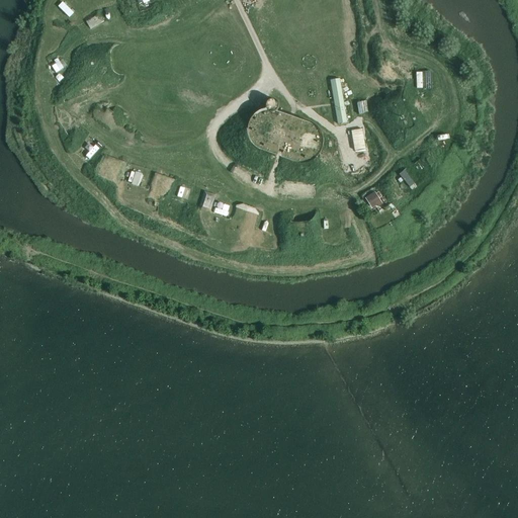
[(97,11),(84,19),(90,29),(103,21),(97,11)]
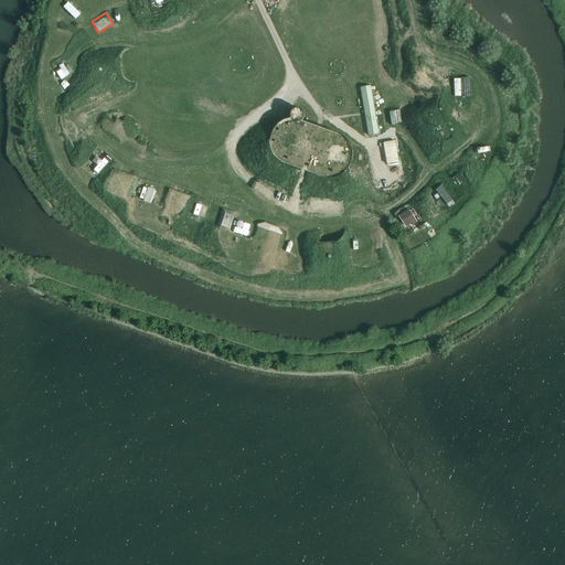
[(360,87),(368,135),(377,134),(370,85),(360,87)]
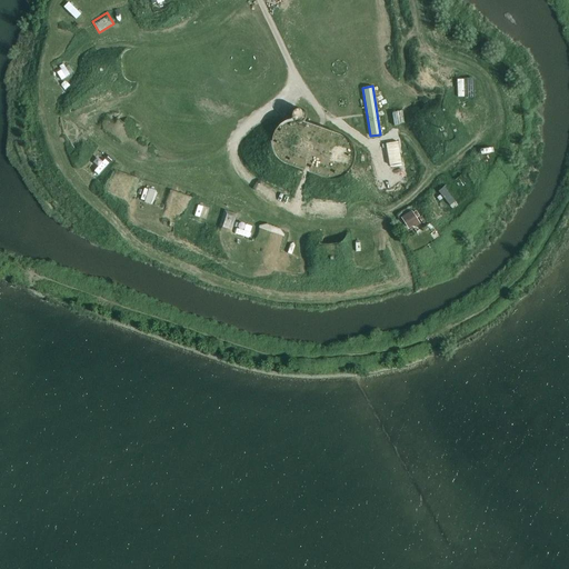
[(73,108),(76,107),(72,99),(63,103),(68,111),(70,109),(73,108)]
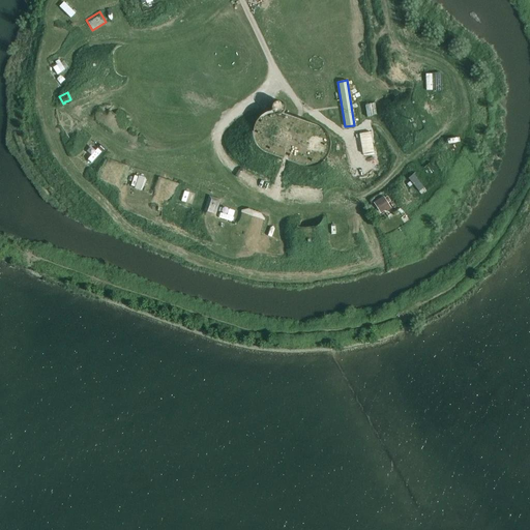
[(271,110),(272,112),(273,113),(276,114),(278,114),(281,113),(283,112),(284,111),(285,108),(285,106),(284,104),(283,102),(281,101),(278,100),(276,100),(274,101),(272,104),(271,106),(271,108),(271,110)]
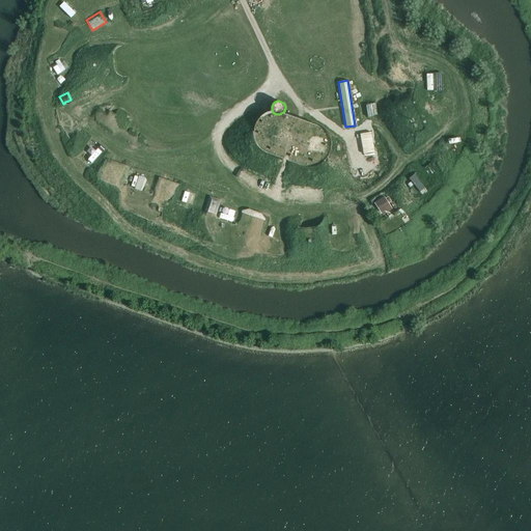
[(110,111),(105,107),(96,118),(116,132),(124,120),(115,114),(110,111)]
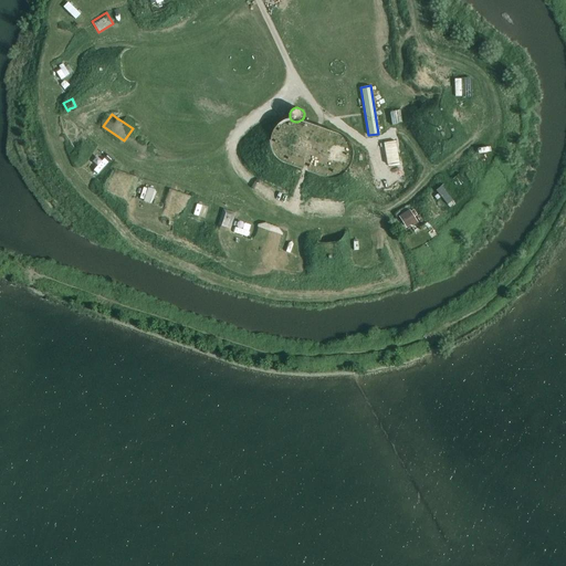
[(316,127),(300,121),(297,122),(295,122),(292,121),(291,119),(290,118),(289,118),(287,118),(284,119),(281,121),(276,124),(273,128),(271,133),(270,138),(269,143),(270,147),(271,152),(273,155),(275,158),(279,160),(282,161),(327,178),(329,178),(332,178),(335,178),(338,176),(343,175),(346,171),(349,168),(352,165),(353,159),(353,155),(353,150),(352,146),(350,143),(348,140),(346,138),(344,137),(342,136),(323,129),(316,127)]
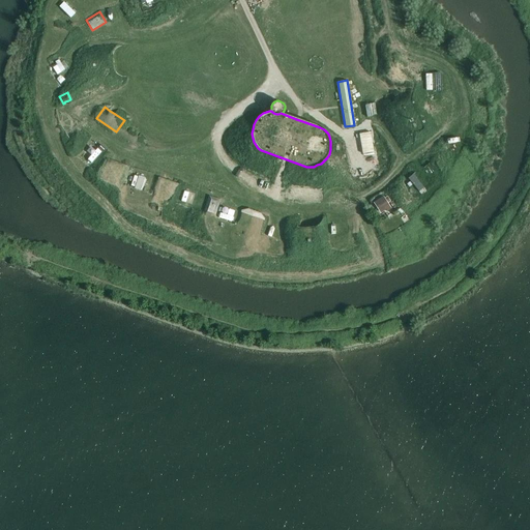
[(112,159),(107,158),(100,177),(122,183),(127,165),(123,164),(112,159)]
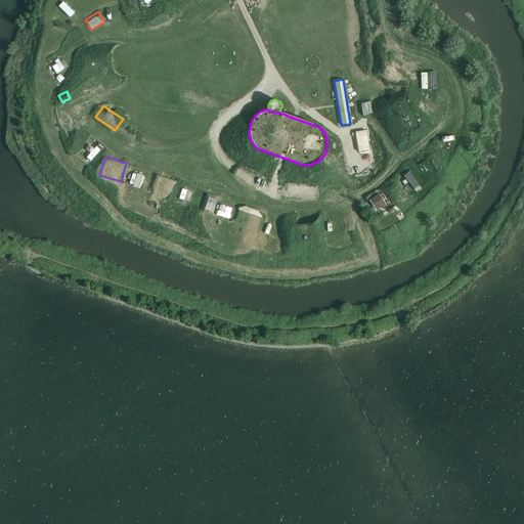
[(408,172),(403,175),(415,188),(419,185),(408,172)]
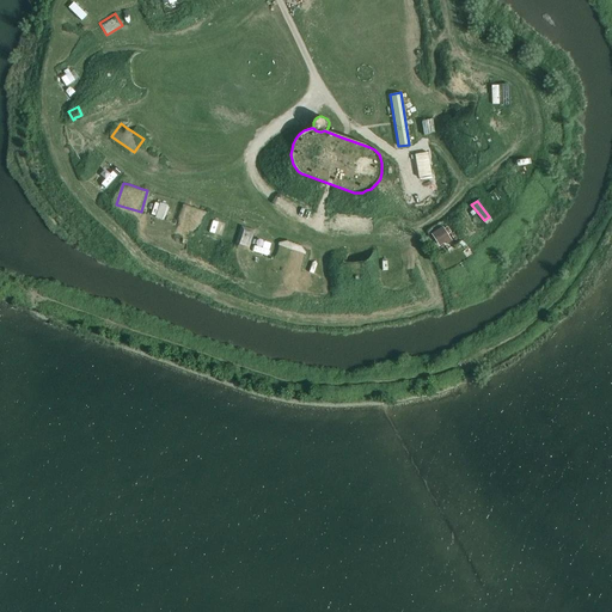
[(190,207),(184,204),(177,226),(201,233),(208,212),(200,209),(190,207)]
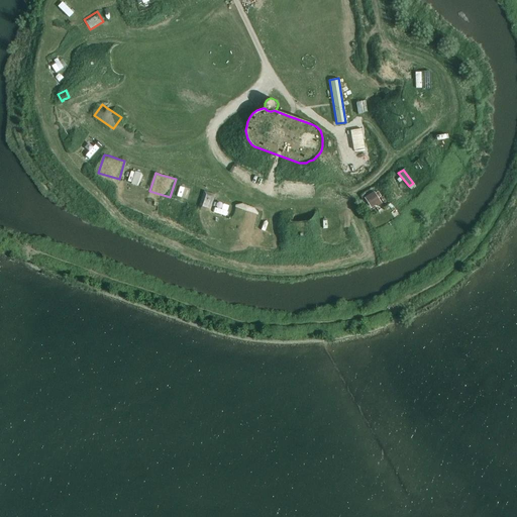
[(203,190),(199,205),(211,209),(216,194),(212,192),(211,193),(206,192),(206,191),(203,190)]
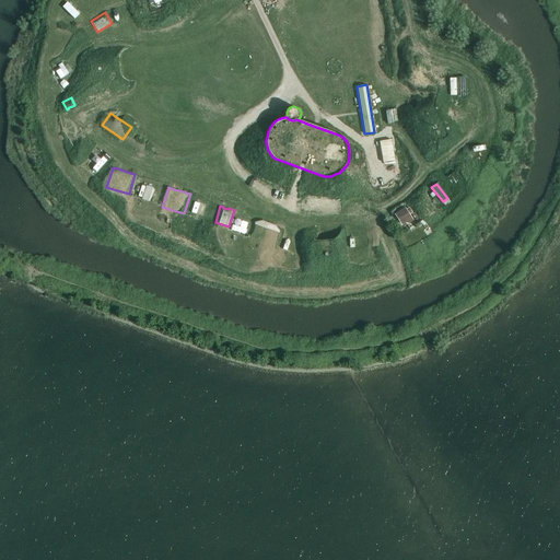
[(261,220),(254,223),(246,246),(271,255),(279,232),(276,225),(261,220)]
